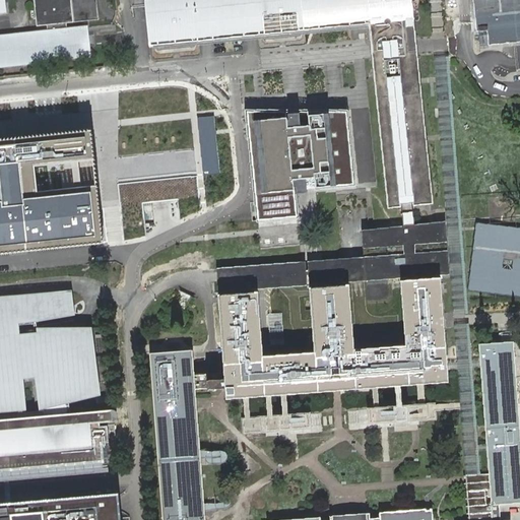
[(0,0),(0,66),(90,57),(86,27),(68,29),(68,23),(100,19),(96,0),(35,0),(38,26),(48,25),(49,31),(0,36),(0,11),(5,11),(4,0),(0,0)]
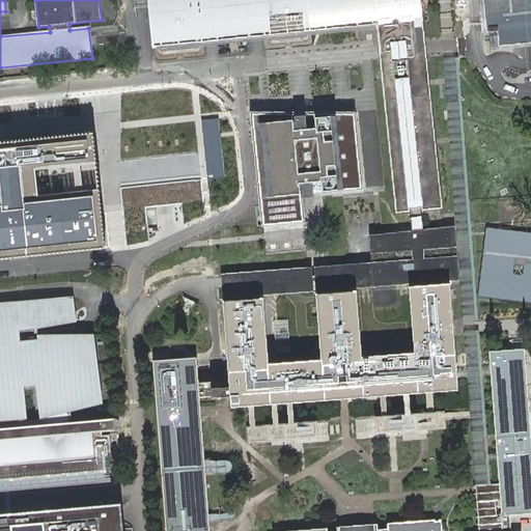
[(155,0),(160,46),(375,23),(379,54),(395,213),(409,211),(420,210),(435,208),(418,50),(413,0),(223,0),(195,3),(194,0),(155,0)]
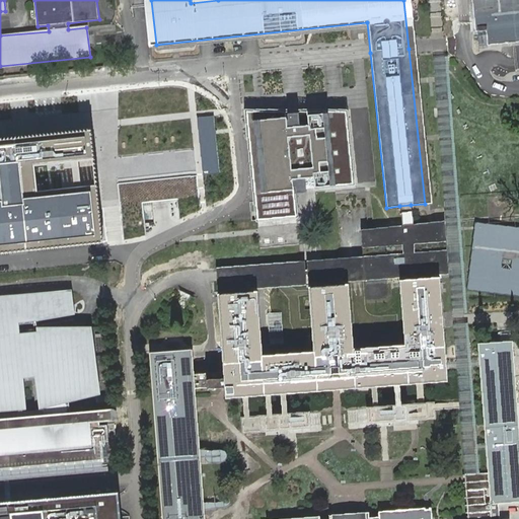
[(445,51),(441,0),(428,0),(432,46),(445,215),(456,361),(456,368),(465,479),(467,505),(475,505),(491,503),(489,473),(477,474),(475,451),(475,444),(468,367),(468,360),(464,315),(463,302),(445,51)]
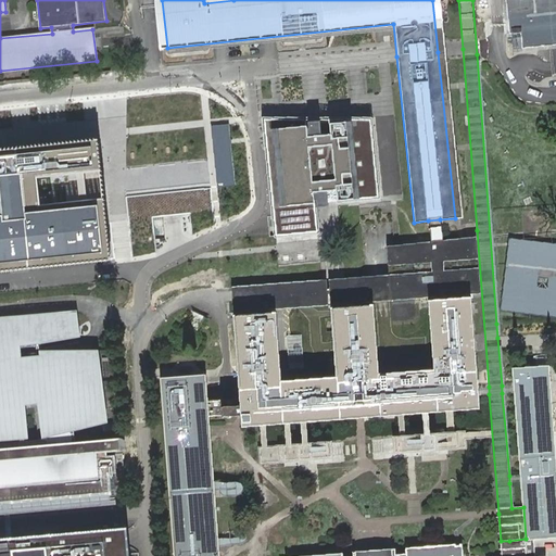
[(555,0),(507,0),(512,34),(520,33),(521,43),(551,40),(554,66),(555,77),(555,76),(555,0)]
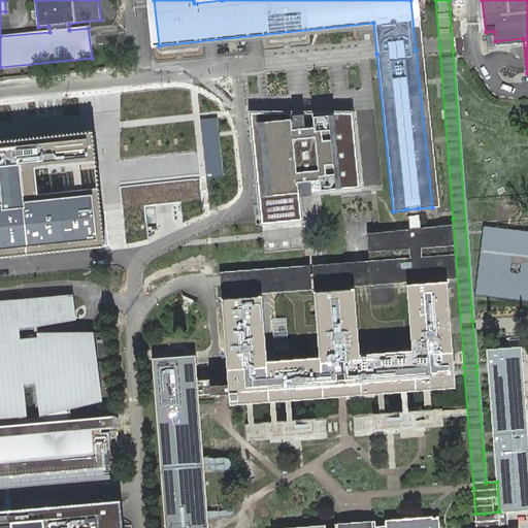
[(251,113),(252,124),(291,120),(290,113),(251,113)]
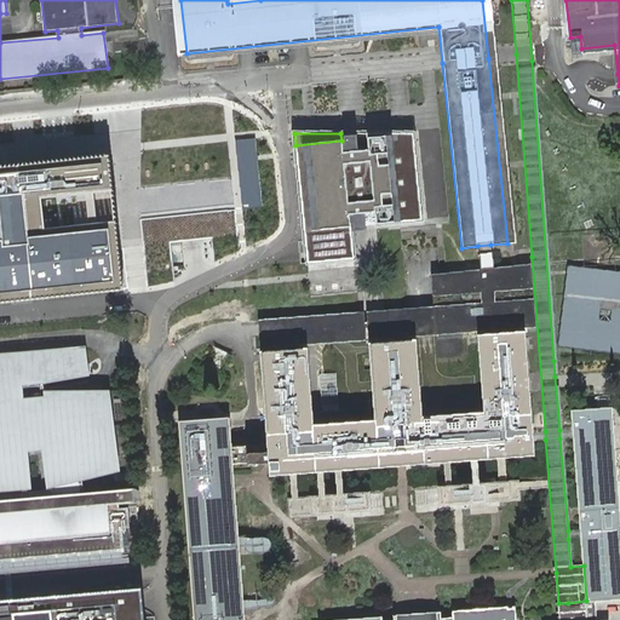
[(296,145),(308,263),(354,258),(350,224),(352,224),(352,231),(366,230),(366,223),(372,222),(375,222),(375,224),(422,220),(413,133),(367,138),(367,141),(357,142),(356,135),(343,136),(344,143),(342,144),(342,141),(296,145)]
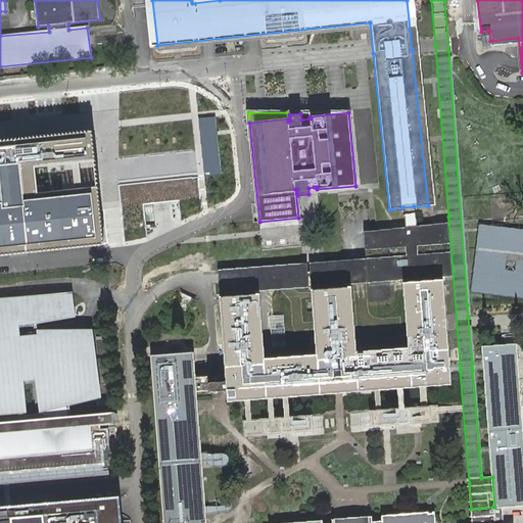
[(0,136),(0,252),(101,243),(99,225),(96,201),(89,128),(24,134),(0,136)]
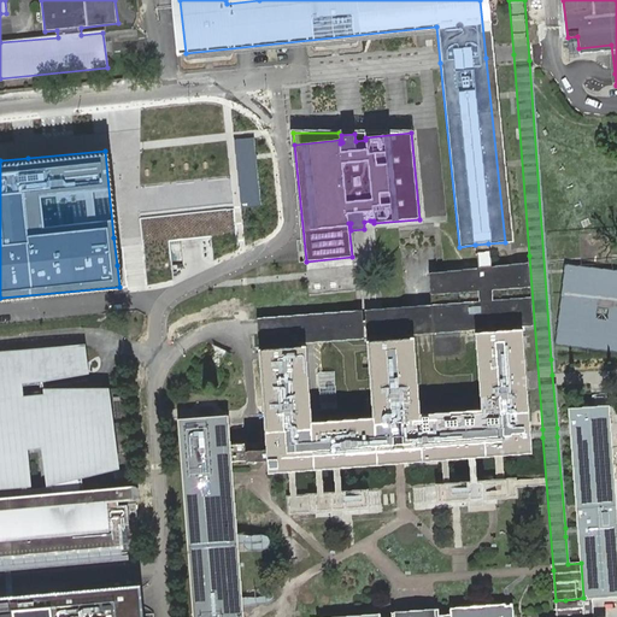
[(225,158),(207,158),(206,183),(225,183),(225,158)]
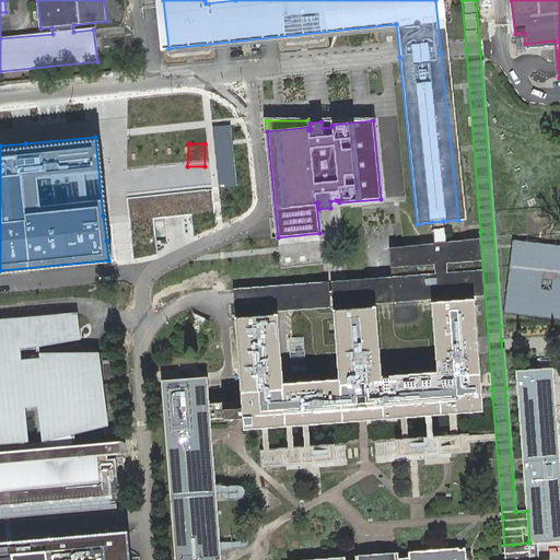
[(211,188),(126,197),(127,212),(130,238),(155,235),(154,219),(214,212),(211,188)]
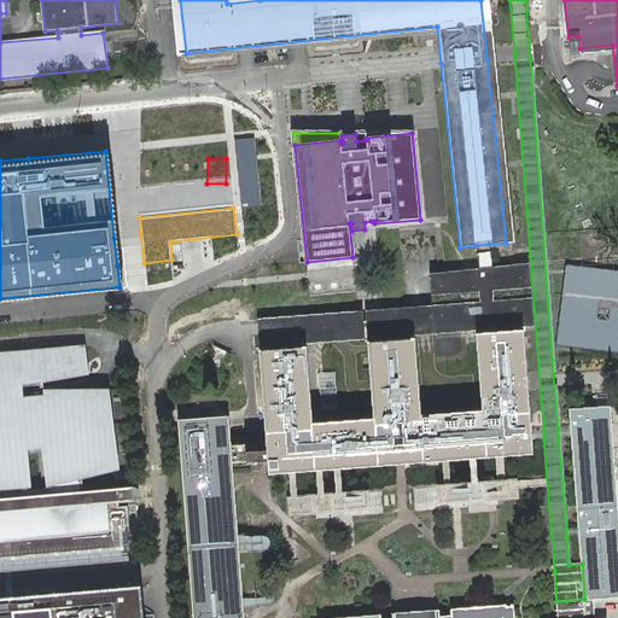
[(433,227),(398,231),(401,251),(436,246),(433,227)]
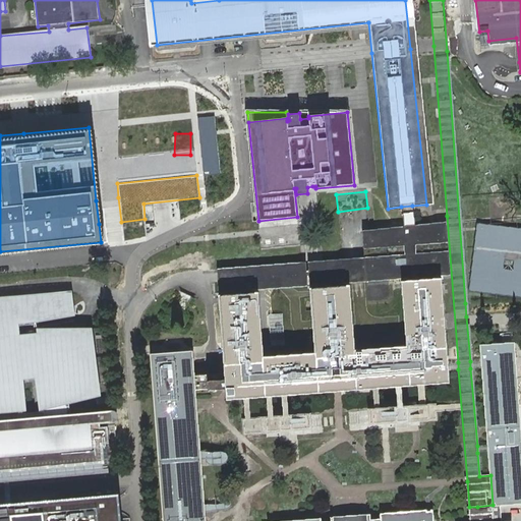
[(412,206),(401,207),(402,220),(403,225),(413,224),(413,219),(412,206)]
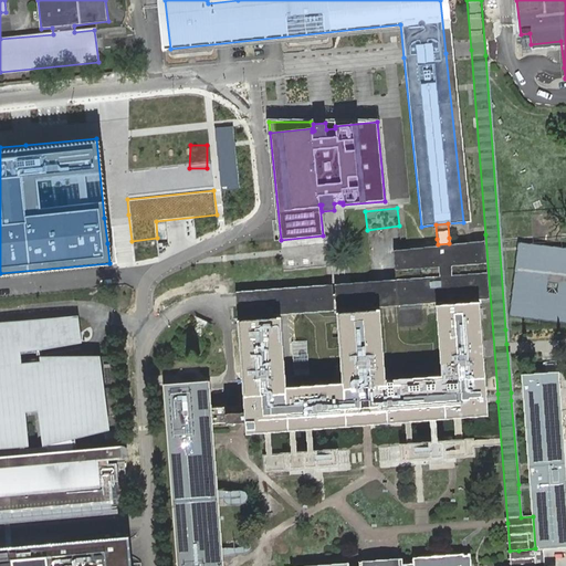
[(565,248),(519,242),(510,312),(510,316),(511,316),(565,323),(565,248)]
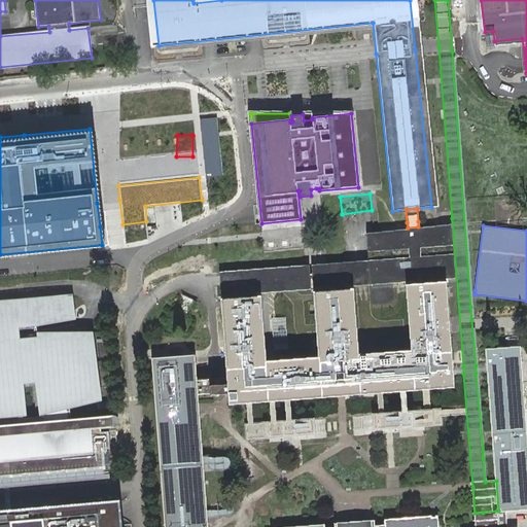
[(227,377),(197,379),(199,396),(229,393),(230,403),(342,395),(453,387),(452,375),(452,367),(451,359),(449,336),(445,282),(427,283),(427,280),(445,278),(440,229),(365,236),(367,260),(370,285),(372,305),(394,303),(392,283),(411,282),(411,284),(406,285),(411,350),(357,354),(352,288),(336,290),(330,290),(314,292),(318,357),(266,361),(260,295),(244,296),(238,297),(221,299),(227,377)]
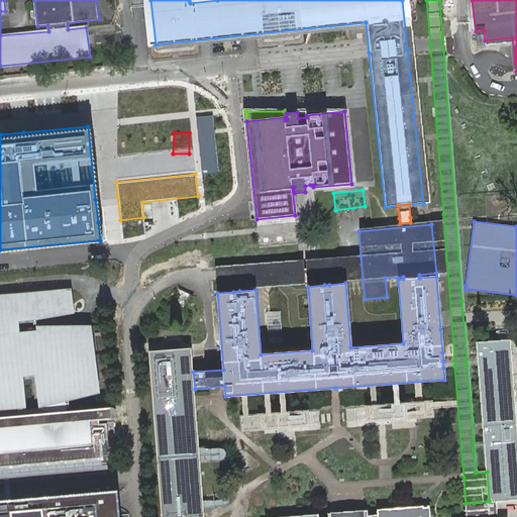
[(348,256),(306,260),(306,264),(306,269),(307,274),(307,284),(323,283),(329,283),(363,280),(360,255),(348,256)]
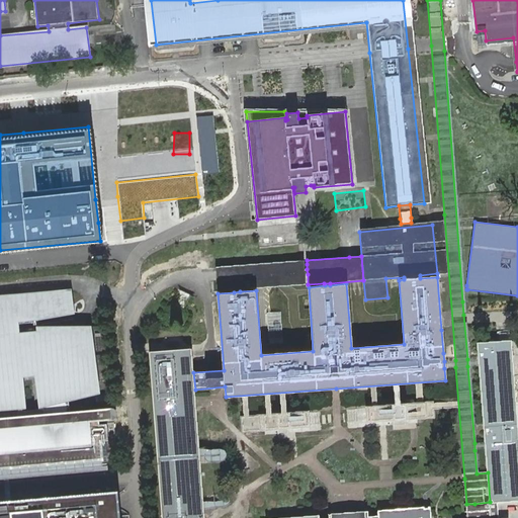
[(305,264),(305,260),(299,261),(216,267),(216,271),(218,291),(234,290),(240,289),(306,284),(306,274),(305,269),(305,264)]
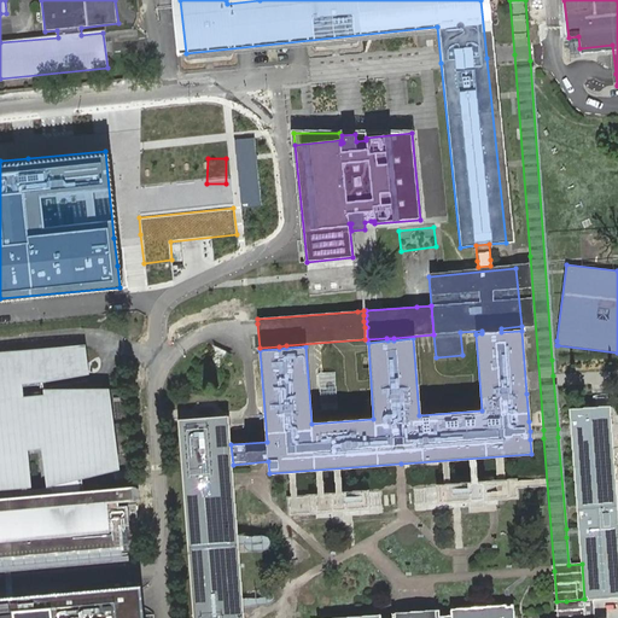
[(0,491),(19,490),(30,489),(27,449),(44,448),(47,489),(114,476),(108,394),(44,392),(45,397),(23,398),(22,386),(92,374),(89,348),(0,354),(0,491)]
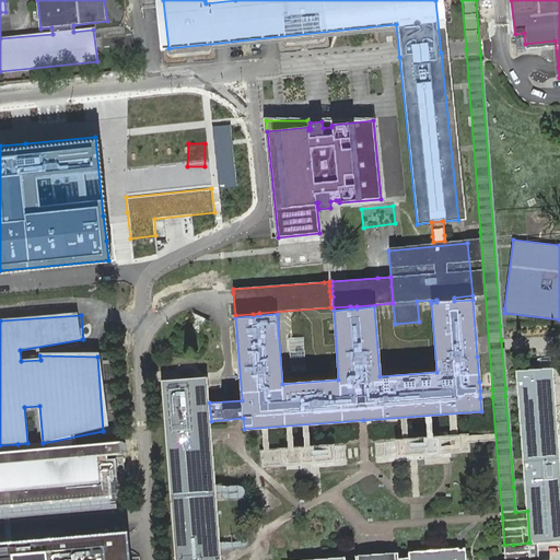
[(527,511),(529,543),(559,540),(559,475),(557,435),(555,405),(551,368),(516,371),(517,387),(517,395),(524,479),(525,486),(527,511)]
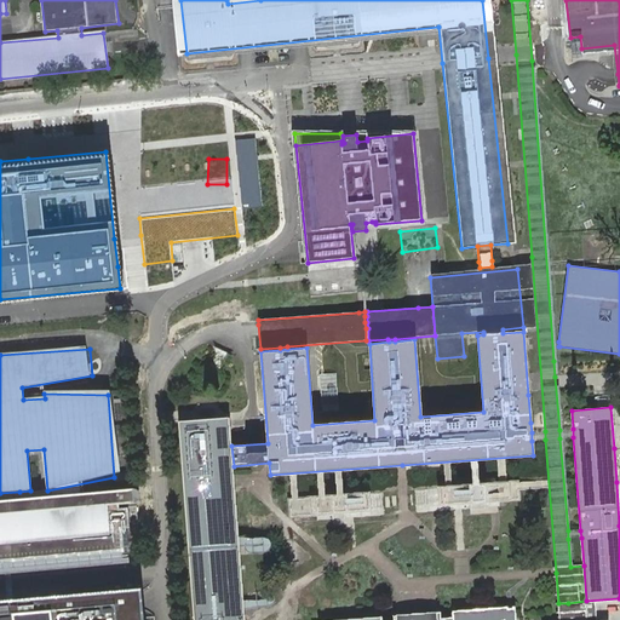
[(245,619),(235,483),(234,466),(231,446),(230,418),(179,422),(194,619),(245,619)]
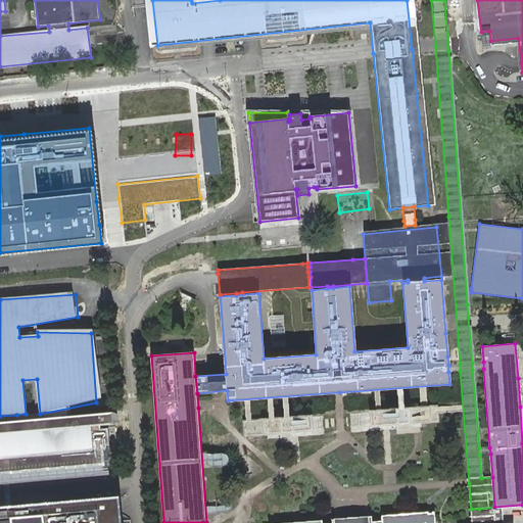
[(460,371),(460,364),(448,365),(448,372),(460,371)]
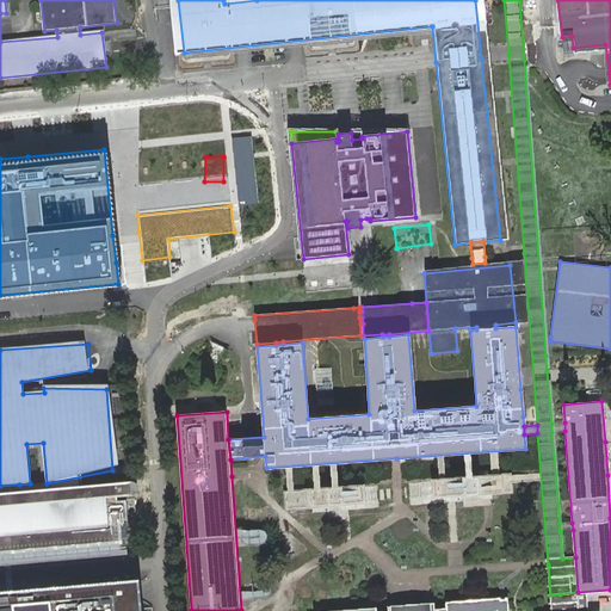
[(0,553),(98,545),(118,543),(117,520),(129,519),(127,499),(115,500),(115,495),(134,493),(136,489),(134,485),(19,493),(0,494),(0,553)]
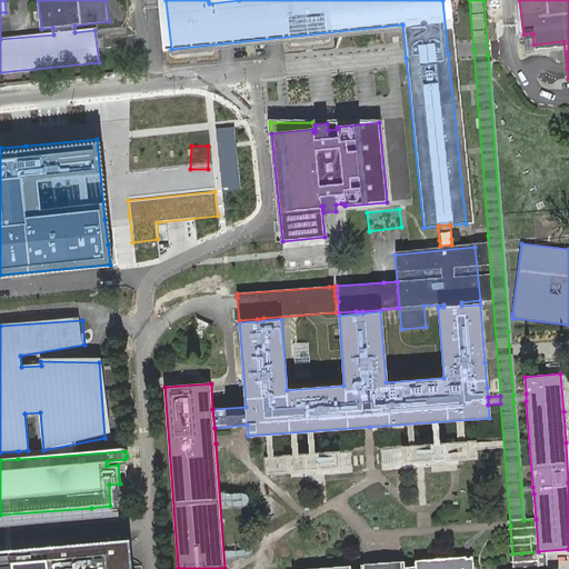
[(246,495),(226,493),(225,506),(245,508),(246,495)]
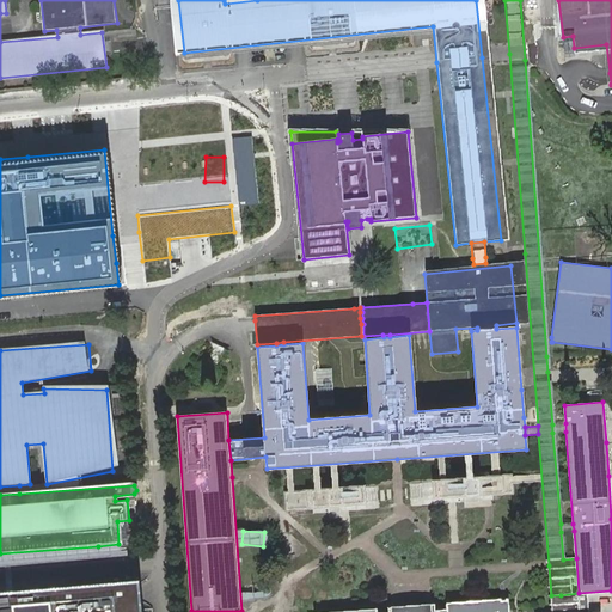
[(0,611),(144,611),(142,585),(0,598),(0,611)]
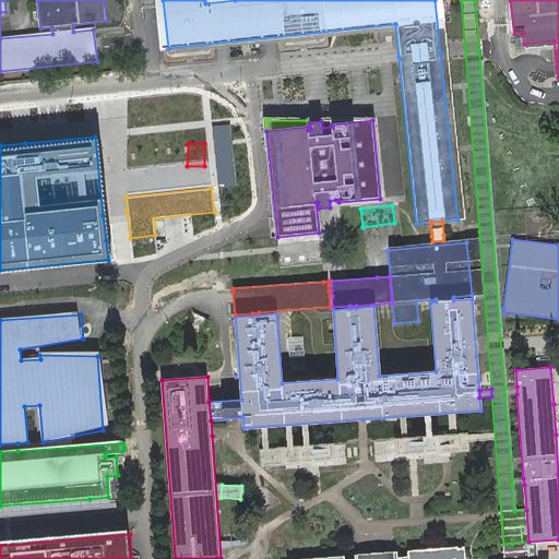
[(544,558),(536,558),(530,558),(528,542),(512,544),(503,544),(504,558),(544,558)]
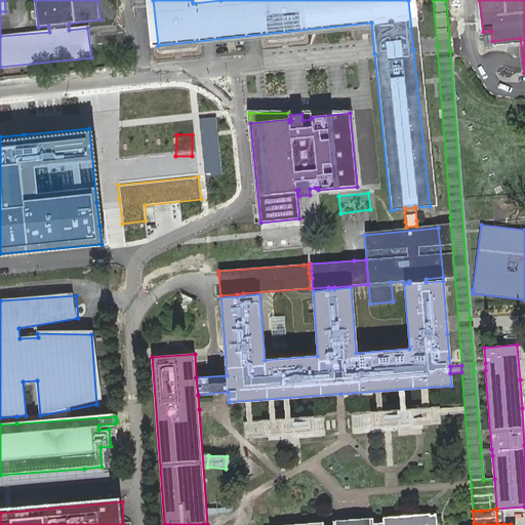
[(373,519),(370,519),(370,524),(437,524),(437,514),(384,518),(384,523),(374,524),(373,519)]
